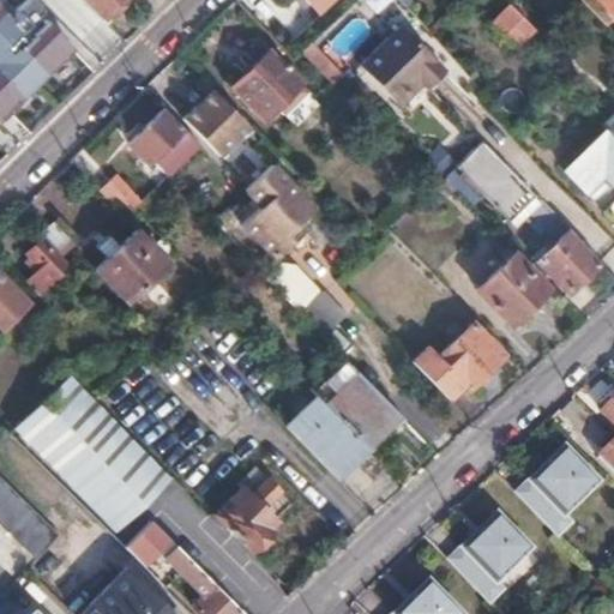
[(25,0),(10,16),(0,5),(0,120),(82,42),(35,0),(25,0)]
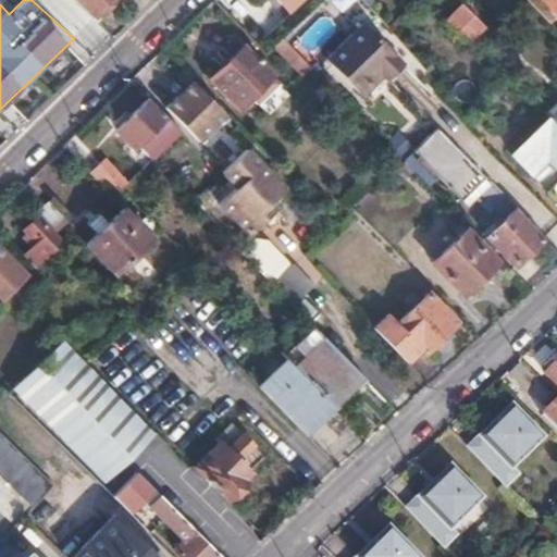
[(73,0),(74,0),(94,19),(111,0),(73,0)]
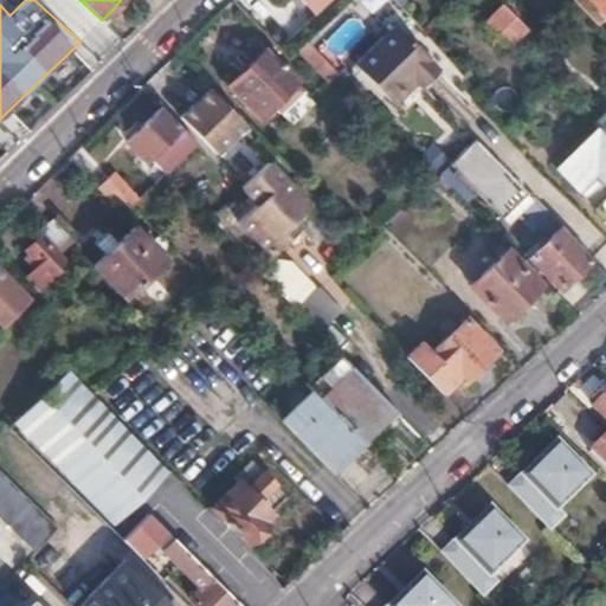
[(298,0),(310,12),(323,0),(298,0)]
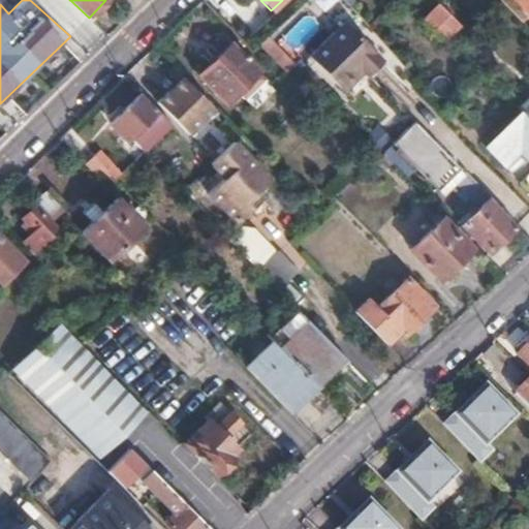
[(528,0),(518,0),(528,10),(528,0)]
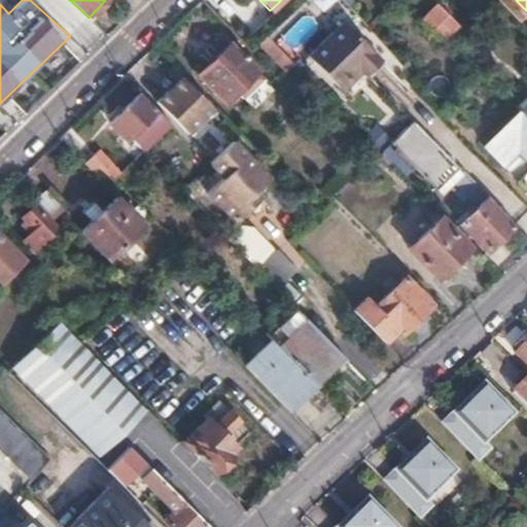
[(443,41),(458,26),(437,3),(421,18),(443,41)]
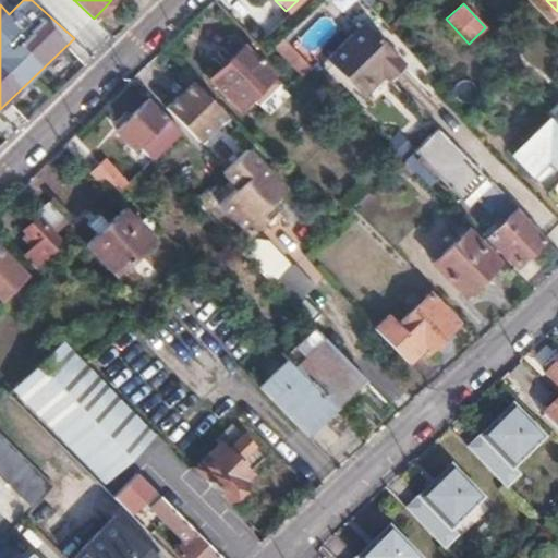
[(389,27),(375,13),(335,50),(371,85),(390,65),(395,70),(398,73),(415,56),(389,27)]
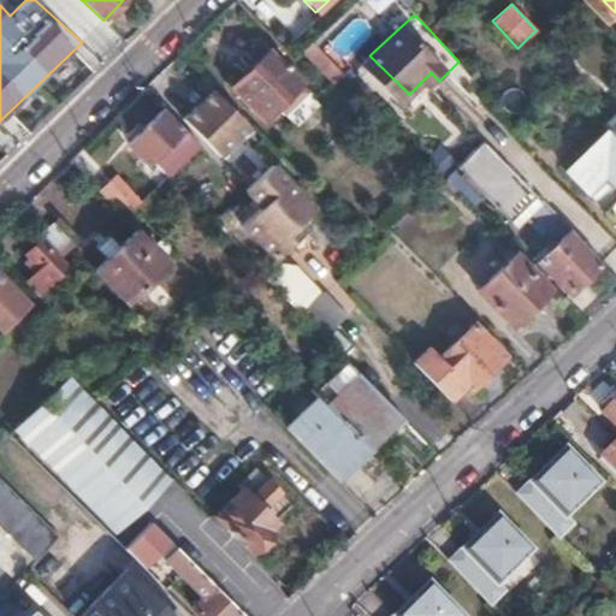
[(313,43),(301,54),(332,86),(343,75),(313,43)]
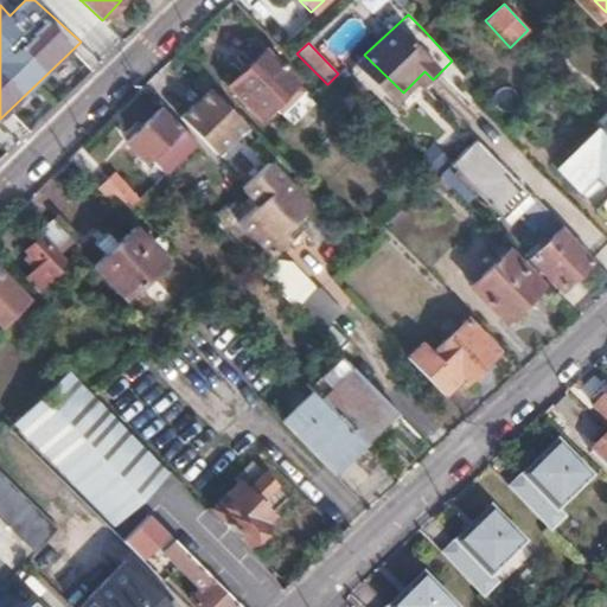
[(266,53),(230,89),(260,120),(273,107),(280,114),(304,93),(266,53)]
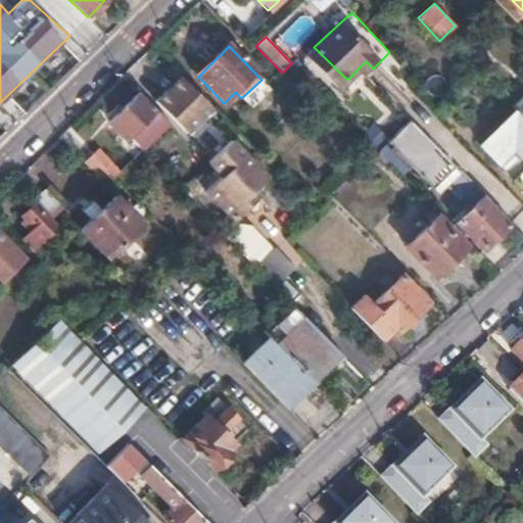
[(366,61),(347,80),(350,83),(370,65),(366,61)]
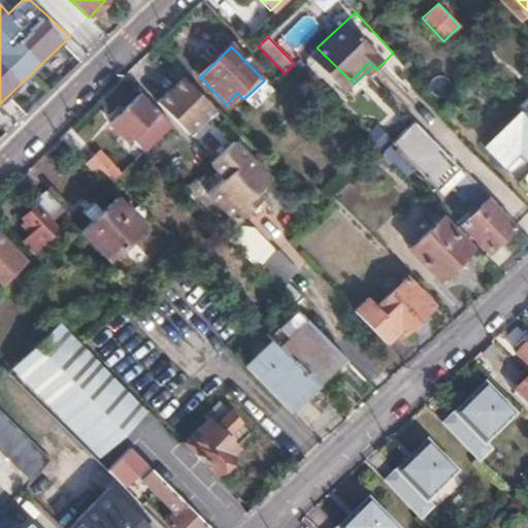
[(182,80),(157,103),(187,134),(211,110),(182,80)]
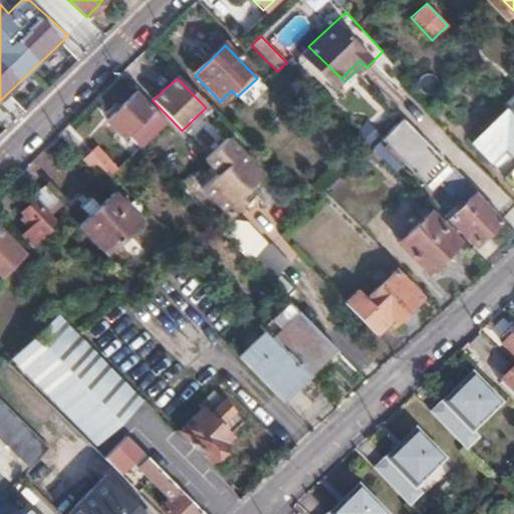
[(166,122),(137,93),(108,121),(123,139),(132,132),(144,144),(166,122)]
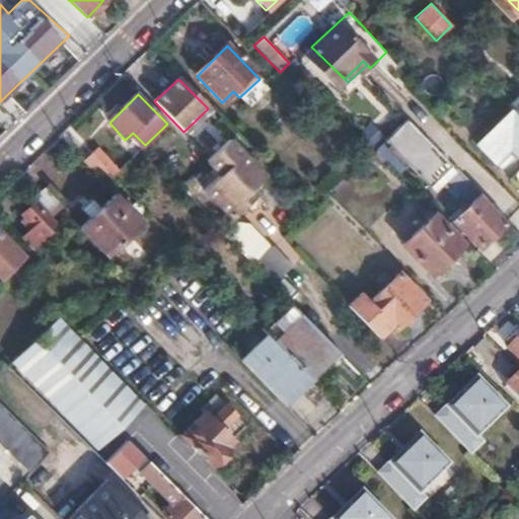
[(236,131),(216,109),(209,116),(230,137),(236,131)]
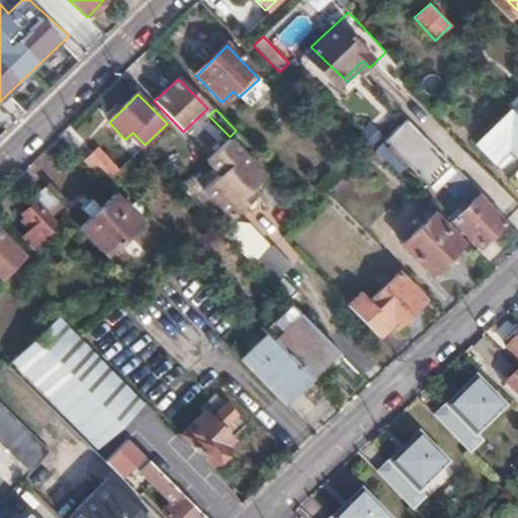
[(517,117),(511,110),(477,144),(495,162),(511,179),(517,185),(517,117)]
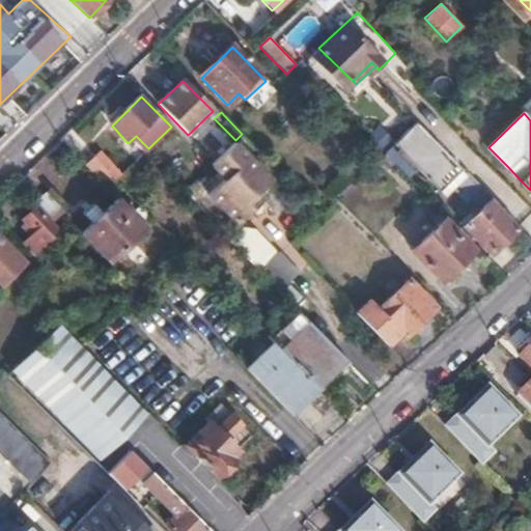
[(214,123),(196,138),(210,156),(227,141),(214,123)]
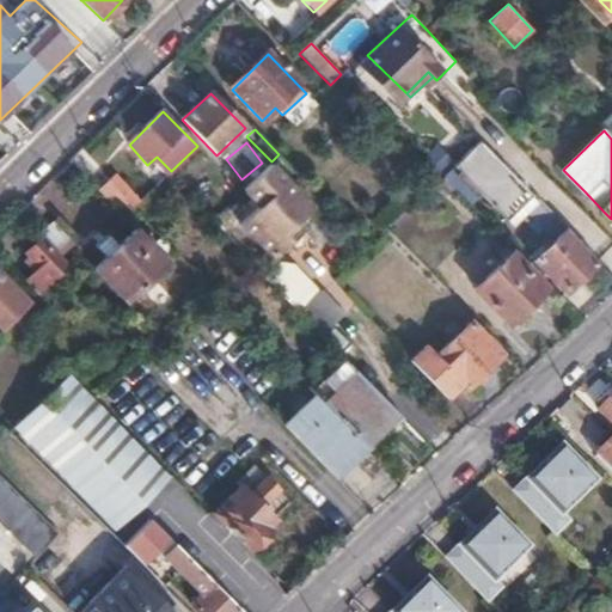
[(481,142),(456,167),(508,221),(532,196),(481,142)]
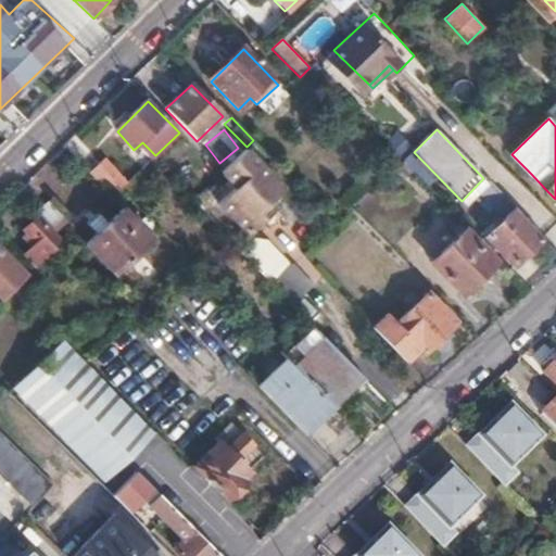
[(283,185),(247,147),(219,174),(218,175),(232,190),(219,203),(247,230),(272,206),(267,201),(283,185)]
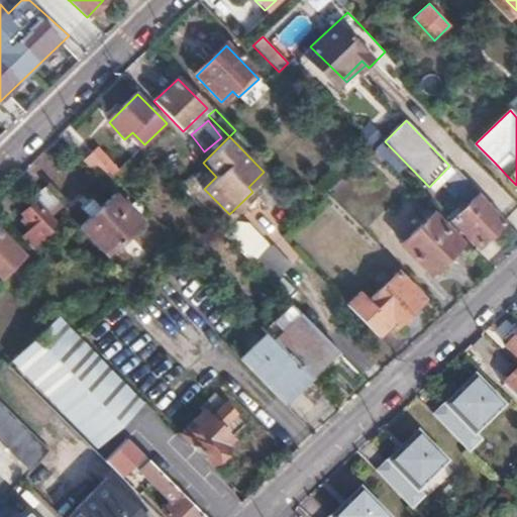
[(97,148),(83,162),(102,181),(109,175),(115,168),(97,148)]
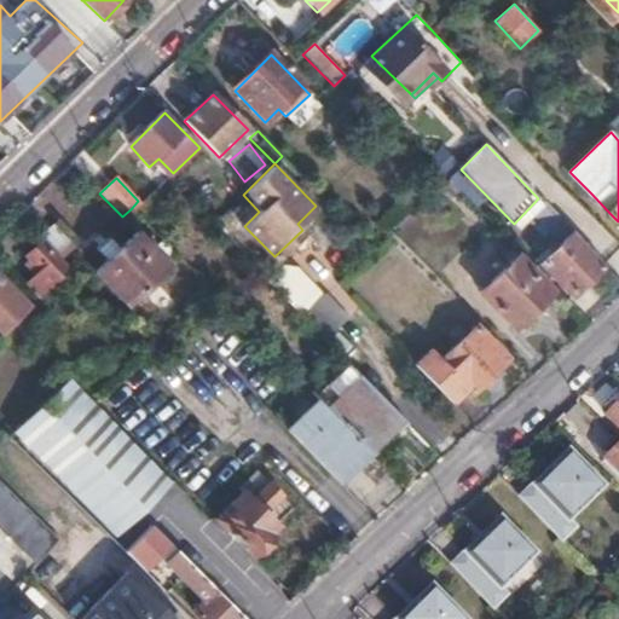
[(460,191),(450,180),(431,198),(441,208),(460,191)]
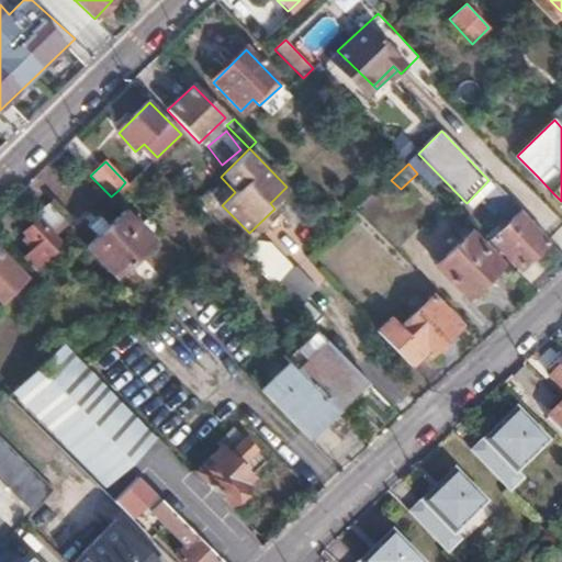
[(537,229),(494,186),(485,194),(509,220),(491,240),(519,270),(550,240),(537,229)]
